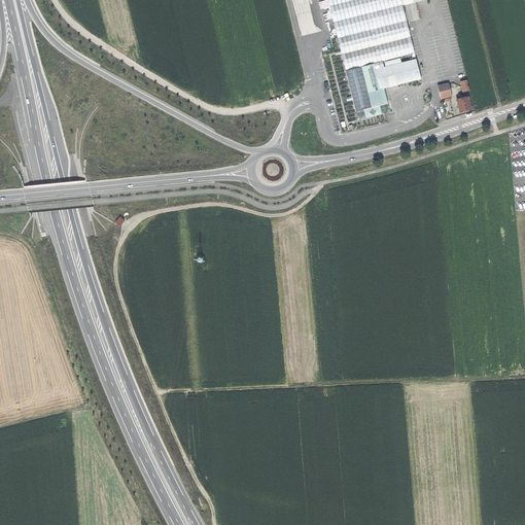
[(349,0),(328,5),(345,70),(374,63),(382,61),(414,53),(400,0),(349,0)]
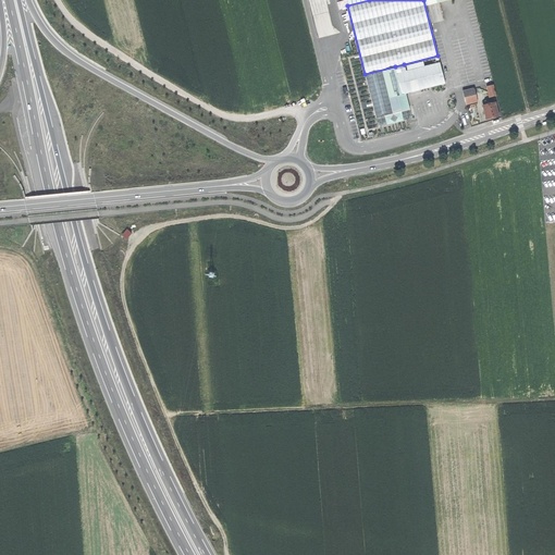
[(440,61),(406,70),(396,72),(402,95),(422,89),(445,83),(440,61)]
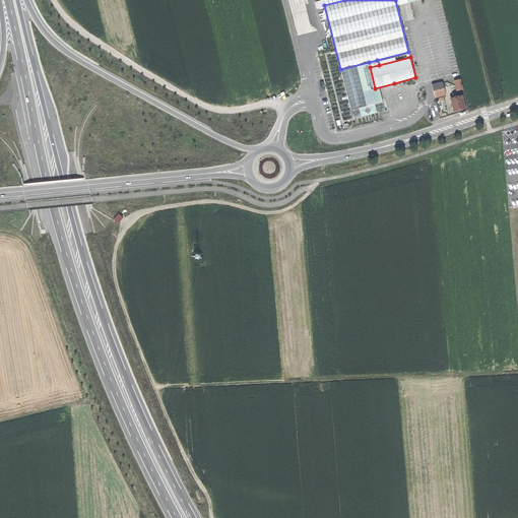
[(370,67),(369,62),(340,69),(349,109),(378,101),(375,88),(370,67)]
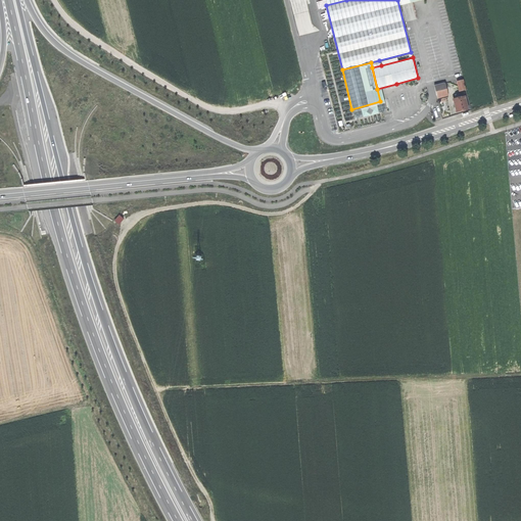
[(431,78),(433,84),(443,81),(441,76),(431,78)]
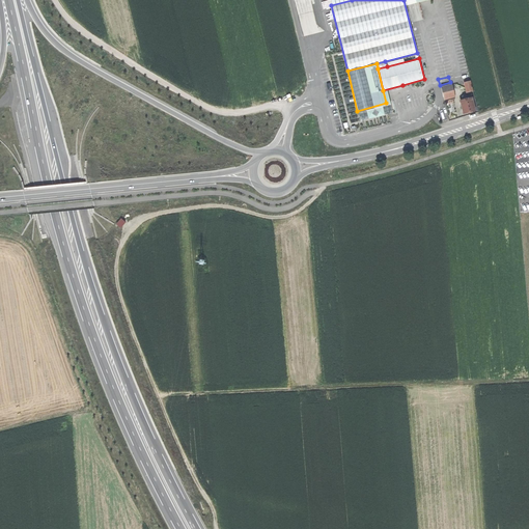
[(462,81),(465,90),(471,89),(468,79),(462,81)]
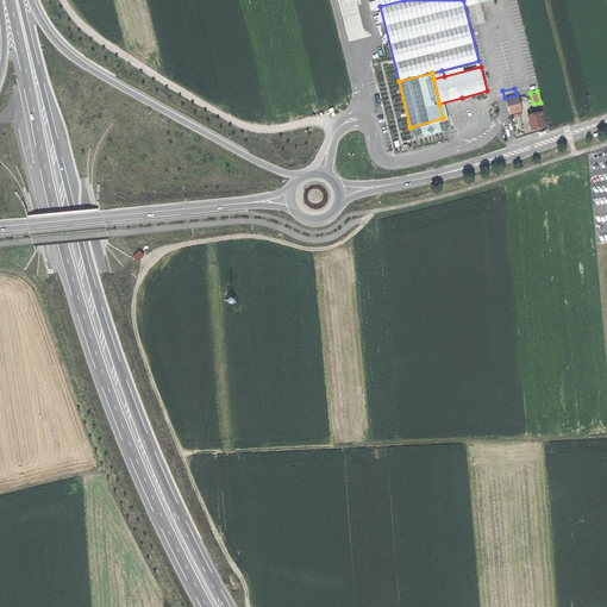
[(505,98),(506,104),(518,101),(517,94),(505,98)]
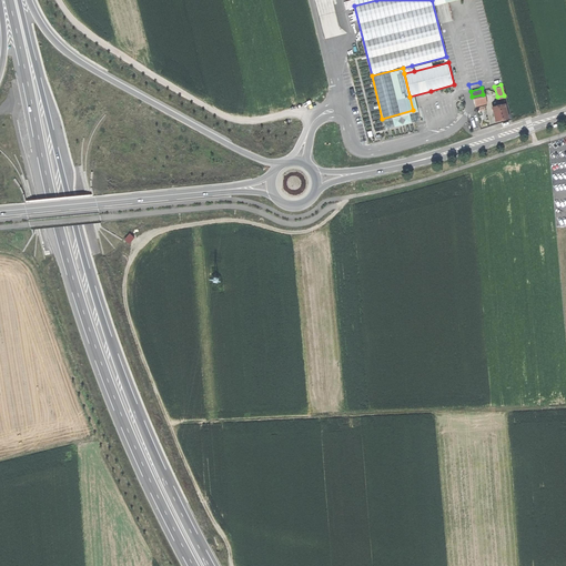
[(493,113),(494,119),(501,118),(506,115),(503,102),(497,103),(494,104),(491,105),(492,109),(491,109),(492,113),(493,113)]
